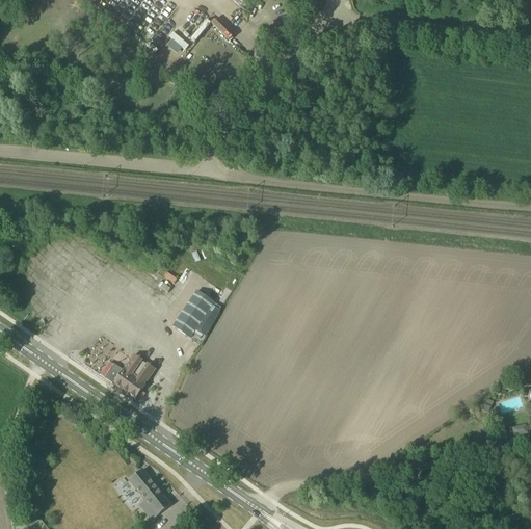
[(229,38),(233,33),(215,17),(212,21),(208,17),(190,35),(194,40),(211,22),(229,38)]
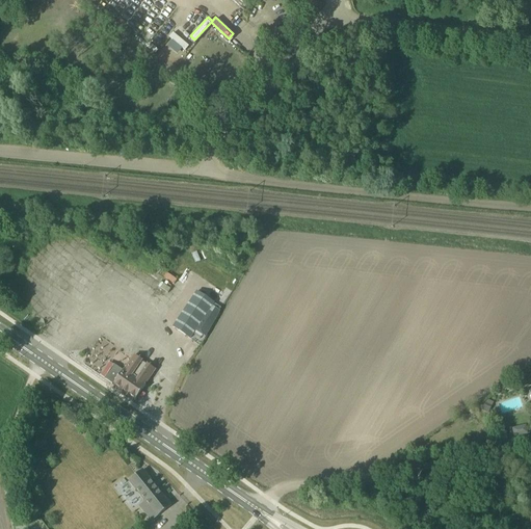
[(185,48),(189,43),(173,29),(168,34),(185,48)]
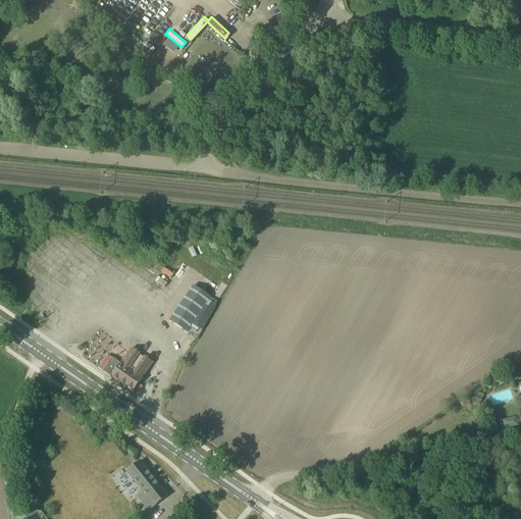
[(201,280),(197,288),(192,283),(168,317),(186,329),(208,296),(209,296),(214,289),(201,280)]
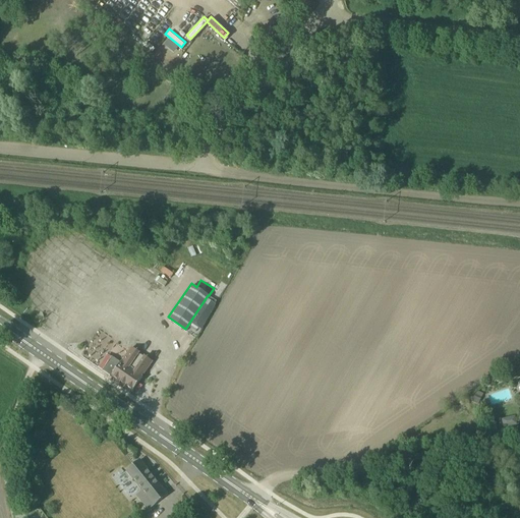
[(137,350),(130,345),(121,359),(120,359),(119,360),(111,354),(102,368),(110,373),(110,375),(131,390),(132,389),(141,373),(151,359),(145,354),(143,354),(137,351),(138,350),(137,350)]
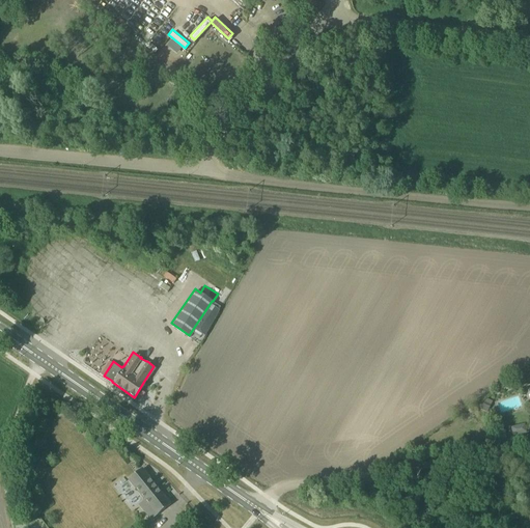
[(170,502),(141,466),(128,477),(144,498),(138,502),(150,518),(170,502)]
